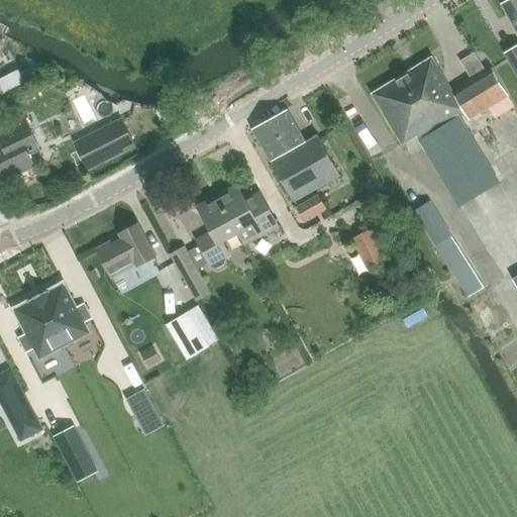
[(516,45),(504,55),(512,68),(516,76),(516,0),(512,0),(502,6),(516,33),(516,45)]
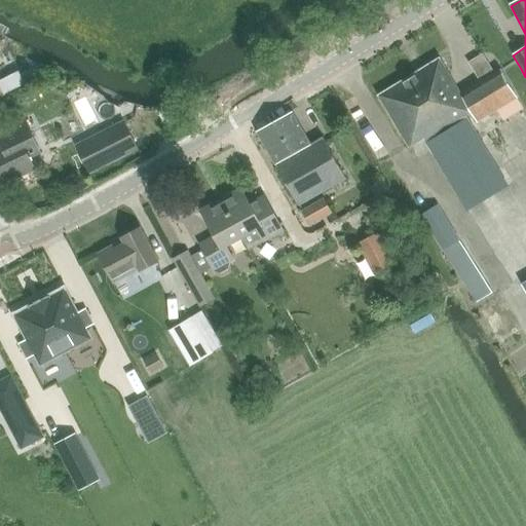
[(0,55),(0,96),(26,84),(10,51),(0,55)]
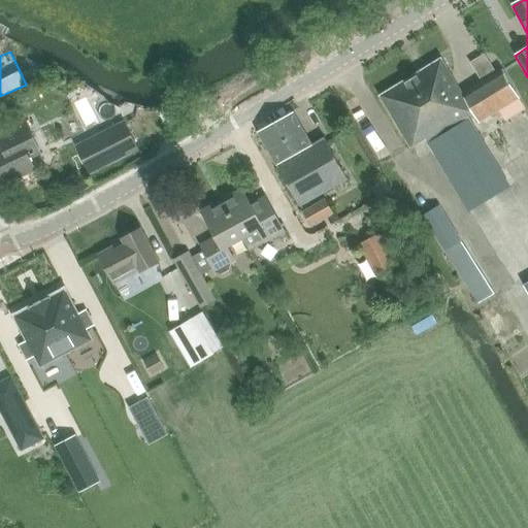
[(482,83),(462,95),(441,60),(380,97),(410,149),(425,140),(468,212),(509,187),(467,117),(473,112),(480,123),(498,111),(520,99),(502,70),(496,73),(485,55),(470,63),(482,83)]
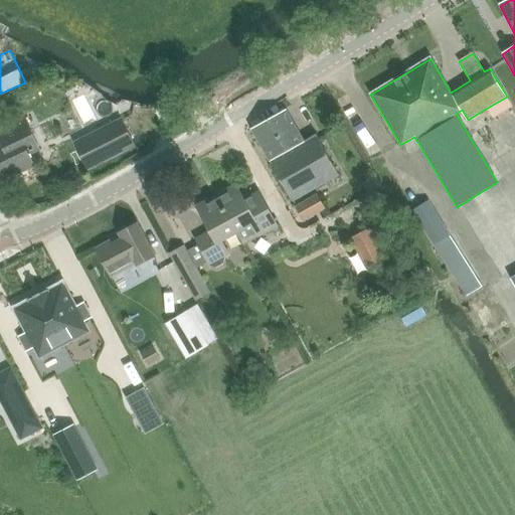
[(513,107),(507,98),(507,97),(486,109),(492,119),(513,107)]
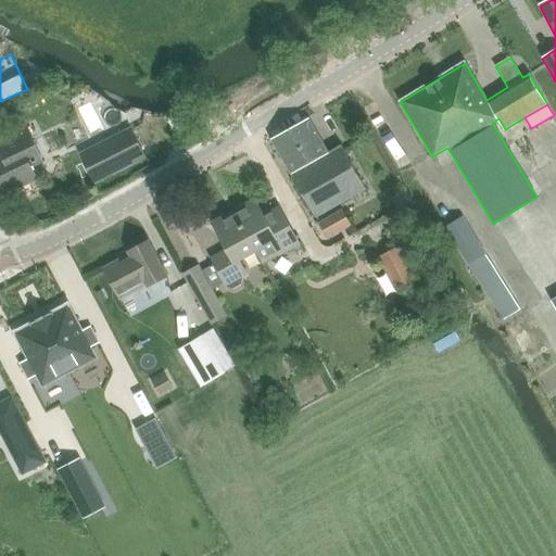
[(275,143),(316,216),(366,189),(342,147),(329,154),(311,123),(275,143)]
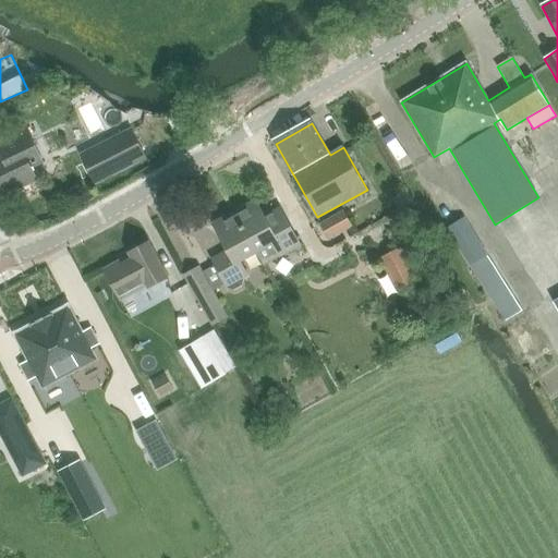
[(0,143),(0,155),(1,157),(0,159),(0,182),(5,194),(38,179),(33,167),(38,152),(28,131),(0,143)]
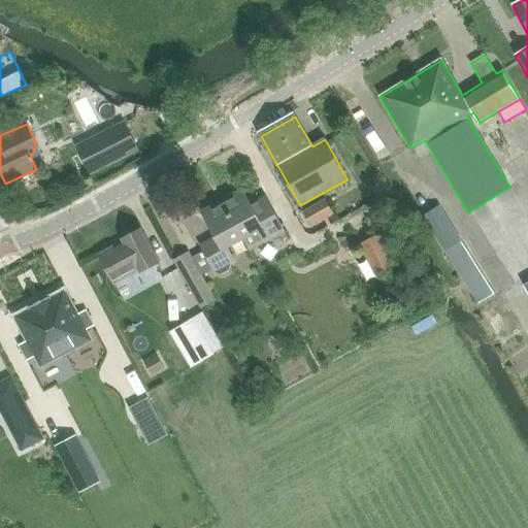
[(109,136),(92,144),(87,157),(92,167),(118,156),(120,160),(138,151),(126,124),(107,133),(109,136)]
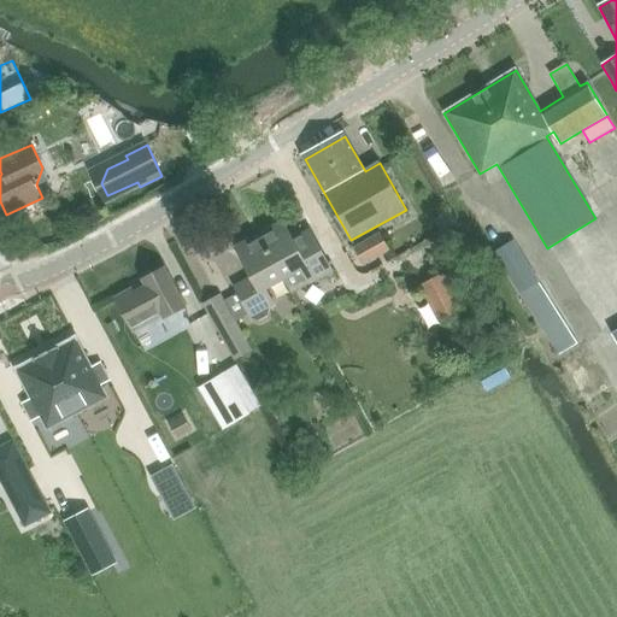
[(328,272),(333,270),(310,230),(293,240),(283,222),(259,235),(283,280),(291,293),(316,280),(319,281),(328,277),(328,272)]
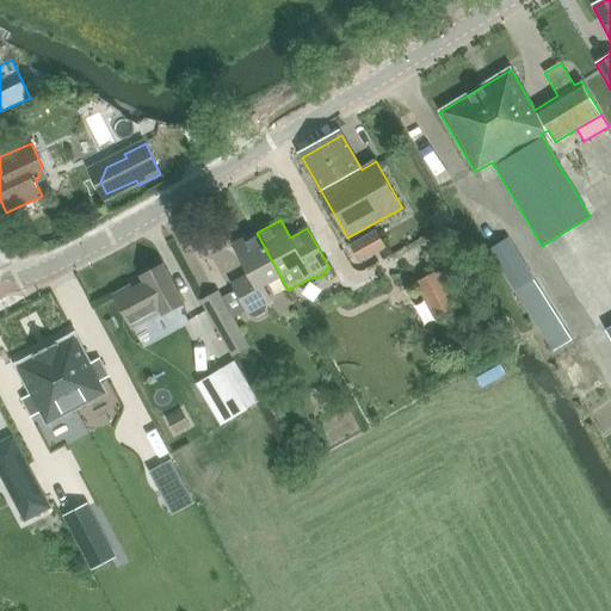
[(387,248),(376,230),(350,245),(359,263),(387,248)]
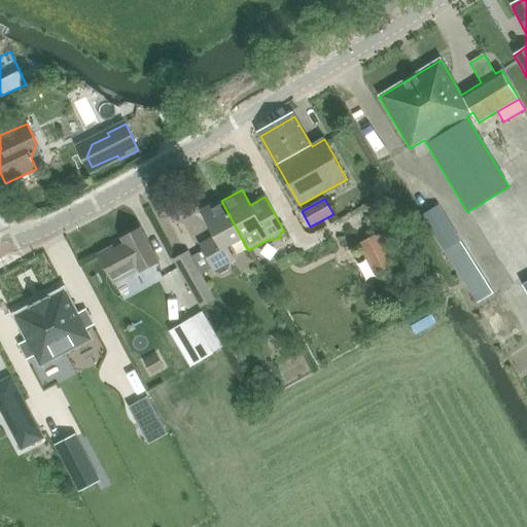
[(242,239),(221,201),(201,212),(215,238),(201,246),(204,250),(213,268),(216,272),(221,274),(229,270),(230,260),(233,258),(226,247),(242,239)]
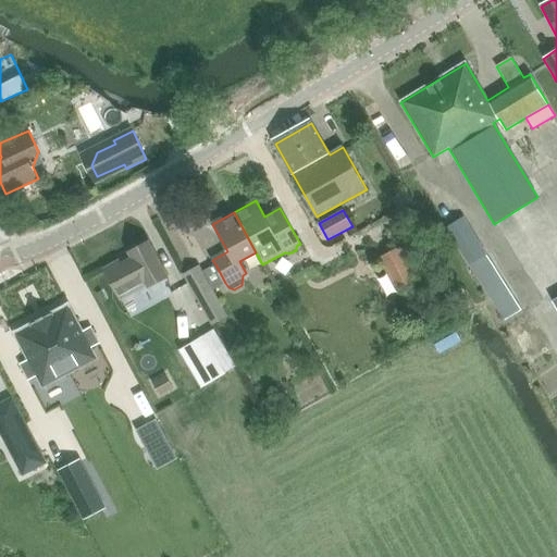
[(447,227),(505,322),(521,311),(463,218),(447,227)]
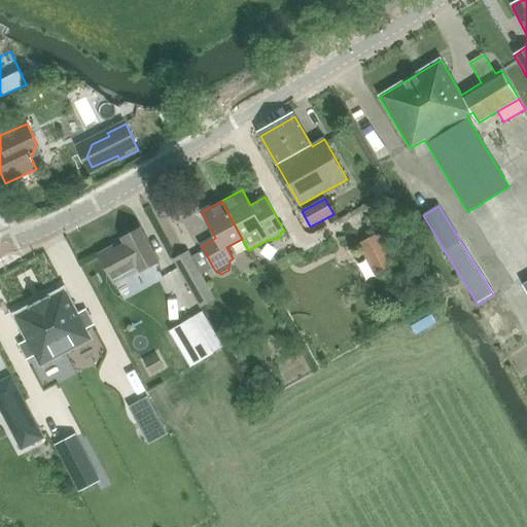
[(99,255),(114,283),(139,270),(140,272),(159,262),(140,230),(121,240),(123,242),(99,255)]
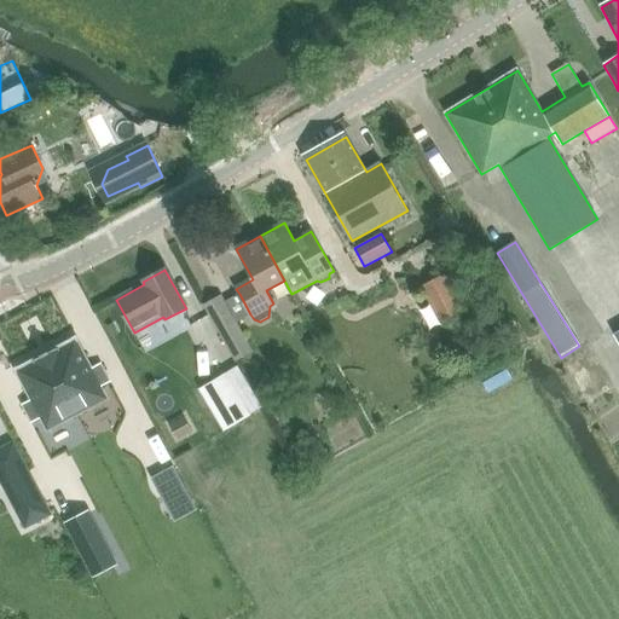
[(420,288),(439,323),(463,310),(444,275),(420,288)]
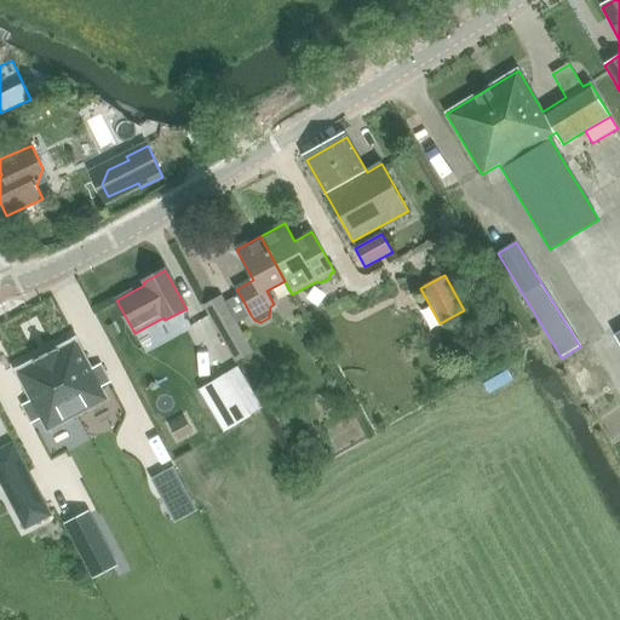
[(236,322),(251,315),(240,294),(225,302),(235,320),(236,322)]
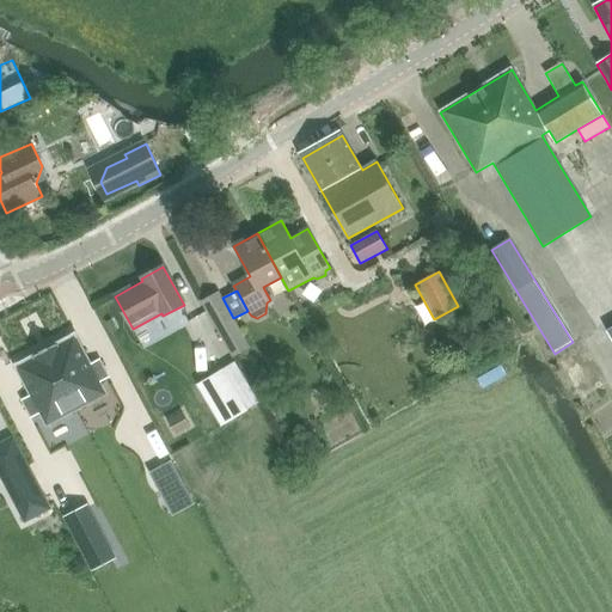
[(214,325),(232,316),(222,298),(218,292),(201,301),(214,325)]
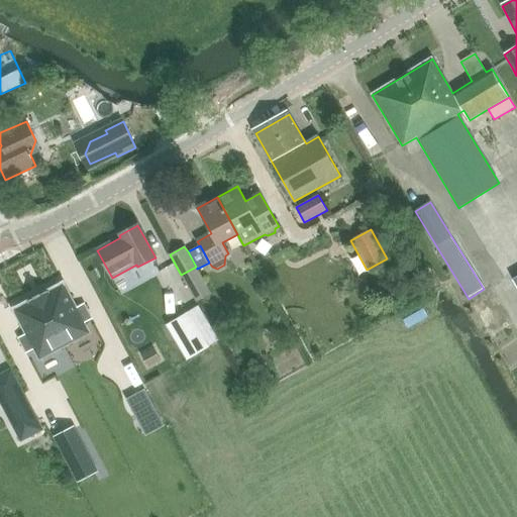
[(181,275),(196,301),(210,293),(197,269),(196,267),(181,275)]
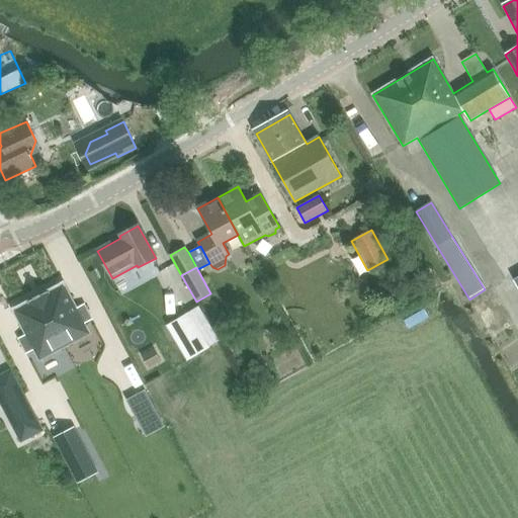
[(48,291),(37,296),(65,347),(89,334),(84,324),(91,320),(84,305),(77,309),(64,285),(64,284),(63,283),(62,284),(48,291)]
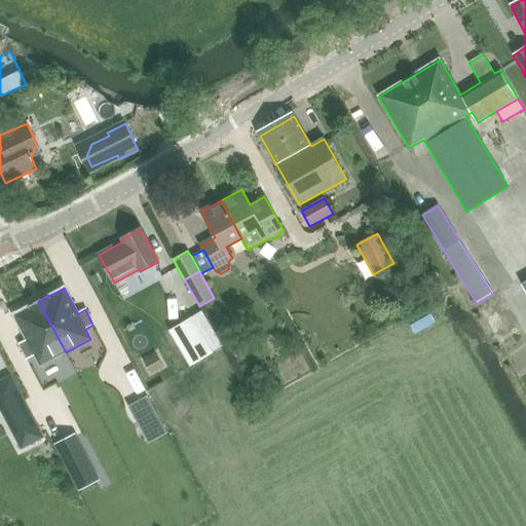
[(483,305),(492,320),(509,309),(499,295),(483,305)]
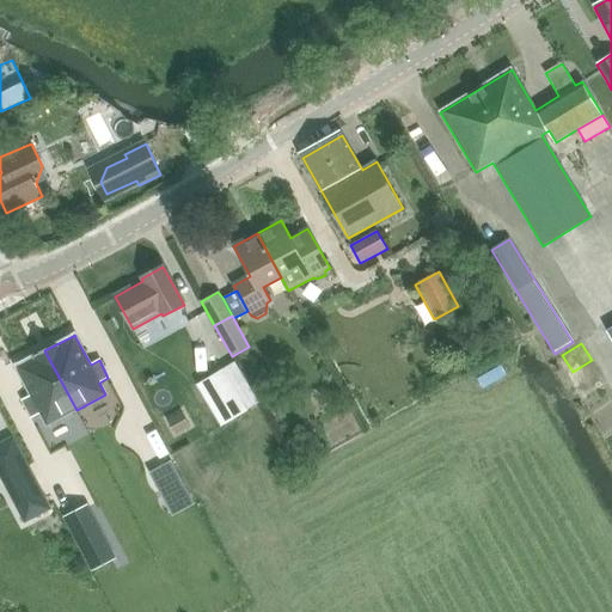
[(77,410),(44,350),(34,356),(17,365),(14,366),(16,368),(17,368),(31,396),(22,401),(31,417),(40,412),(47,426),(77,410)]
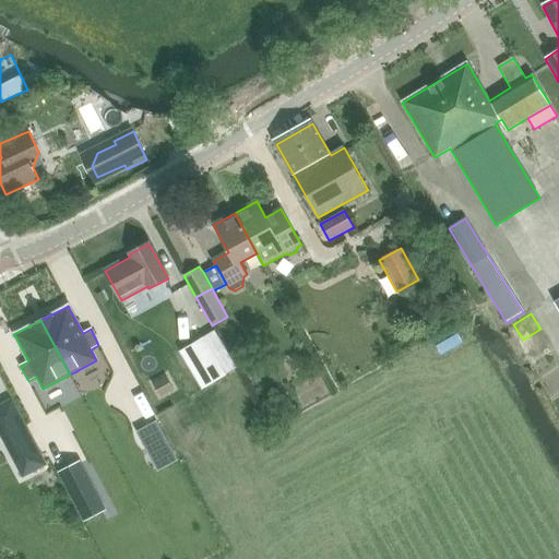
[(180,352),(202,390),(226,377),(204,339),(180,352)]
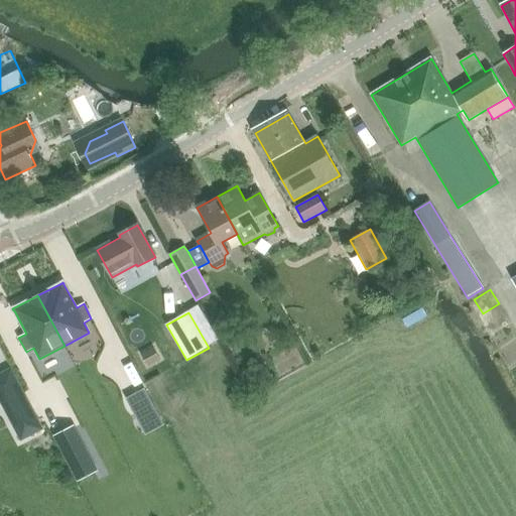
[(144,389),(126,399),(138,420),(155,410),(144,389)]
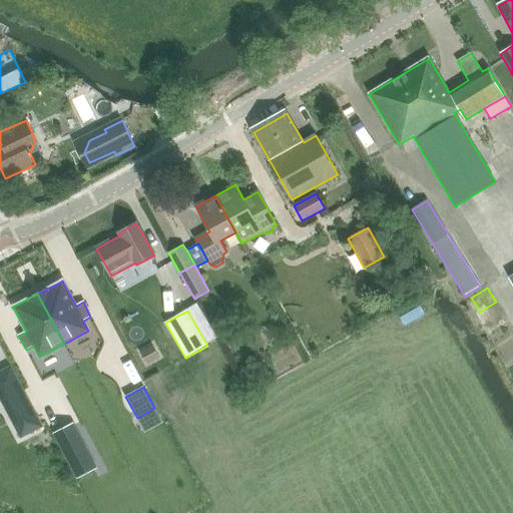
[(13,423),(25,417),(32,432),(42,427),(22,388),(0,399),(13,423)]
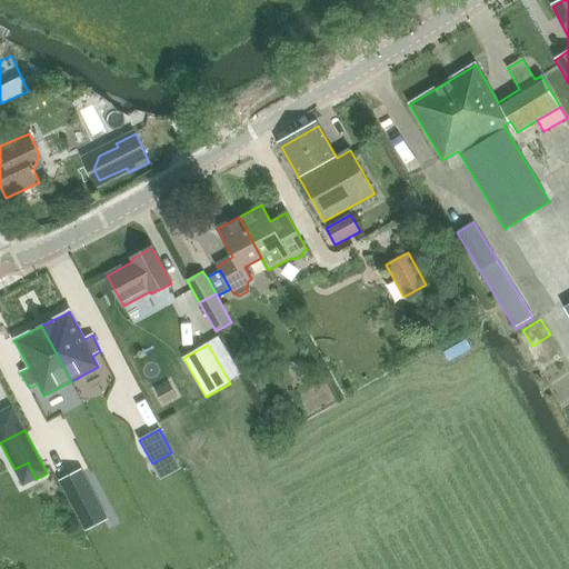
[(97,502),(81,471),(61,481),(78,513),(97,502)]
